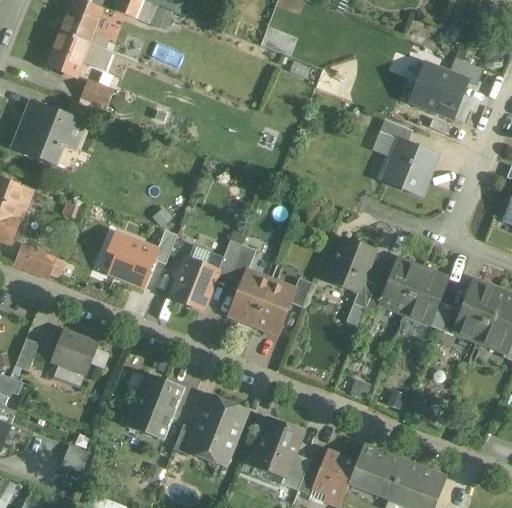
[(104,9),(81,0),(75,0),(63,30),(91,41),(104,9)]
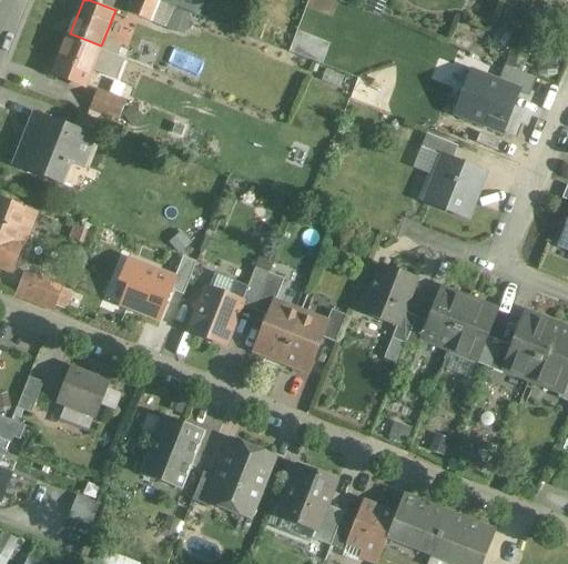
[(131,0),(128,9),(150,18),(158,0),(131,0)]
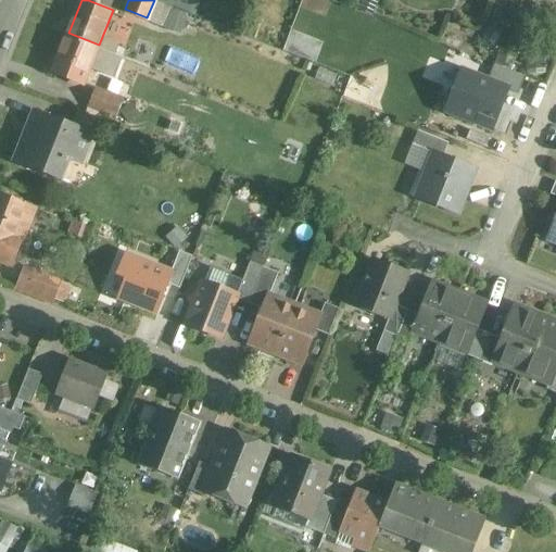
[(161,0),(154,0),(147,17),(161,23),(168,2),(163,0),(161,0)]
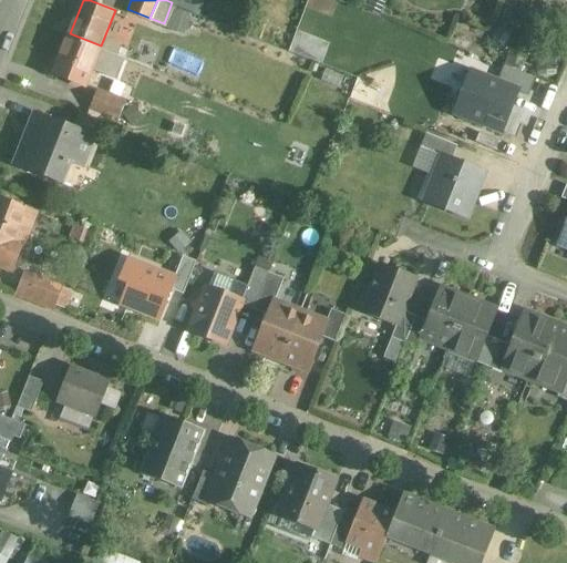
[(101,45),(70,33),(55,71),(86,84),(92,68),(120,79),(129,57),(101,45)]
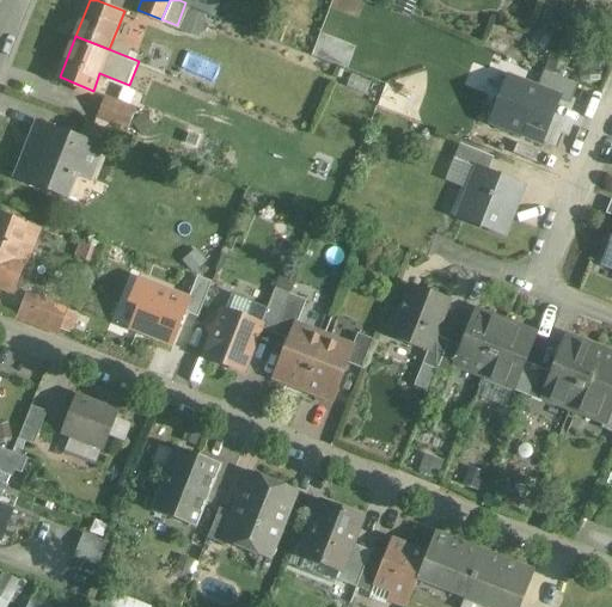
[(580,81),(545,68),(538,86),(562,96),(573,99),(580,81)]
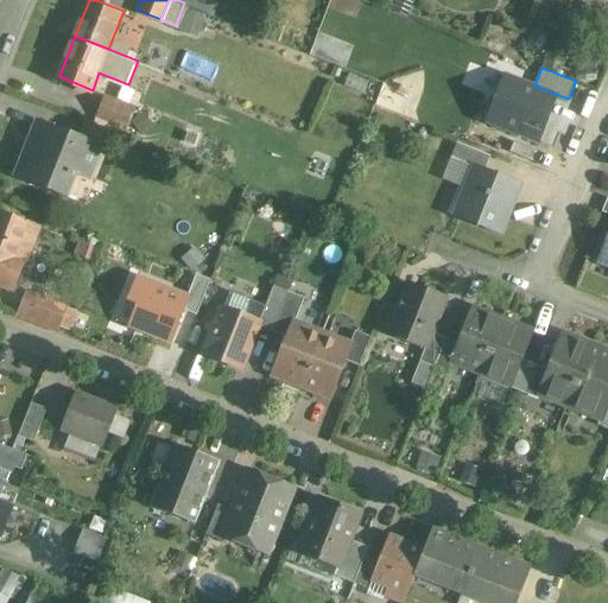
[(534,86),(507,74),(491,113),(519,124),(517,129),(540,139),(558,95),(534,86)]
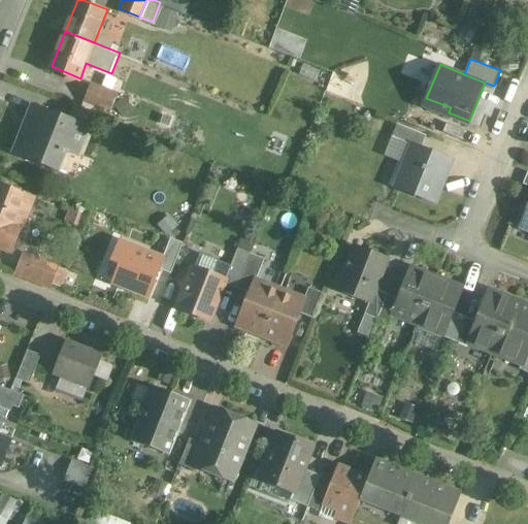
[(117,94),(90,84),(84,98),(110,109),(117,94)]
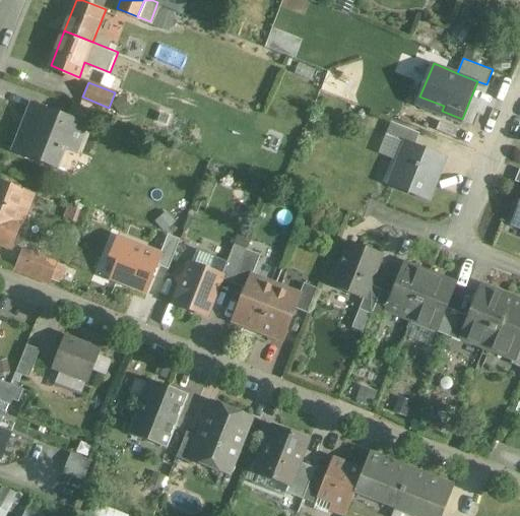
[(100,111),(73,101),(68,115),(87,123),(87,124),(93,126),(100,111)]
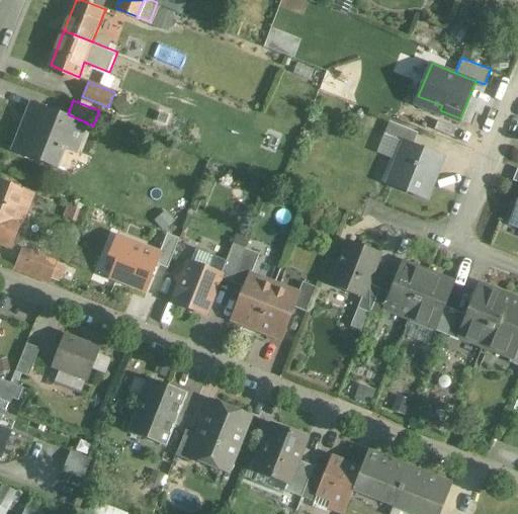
[(68,114),(35,102),(15,152),(52,166),(59,148),(62,149),(64,146),(76,151),(87,123),(87,122),(68,114)]
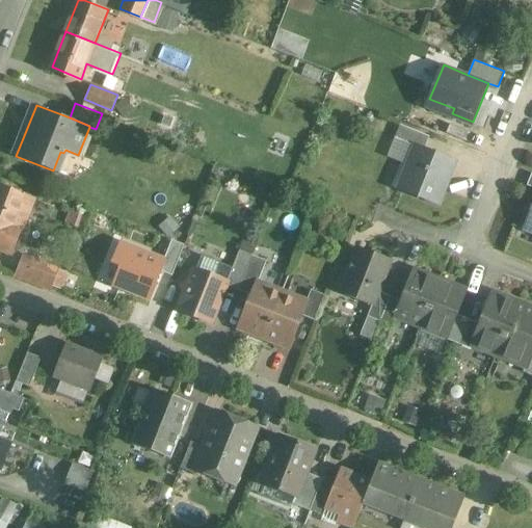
[(424,132),(402,123),(397,137),(418,146),(419,143),(419,144),(424,132)]
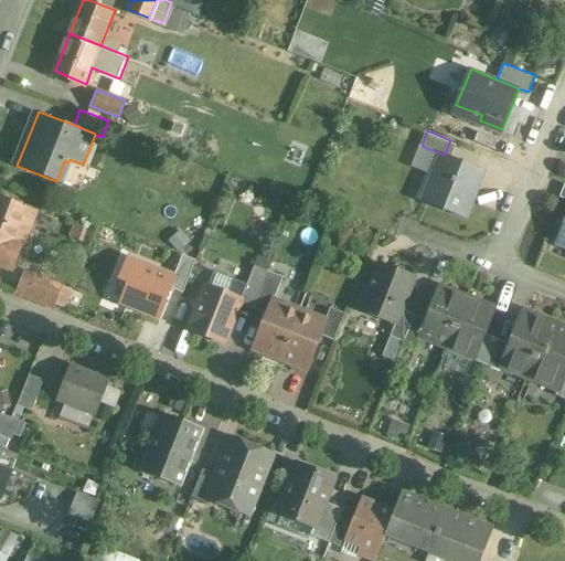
[(445,154),(445,152),(444,155),(436,173),(441,176),(430,202),(469,218),(488,170),(445,154)]
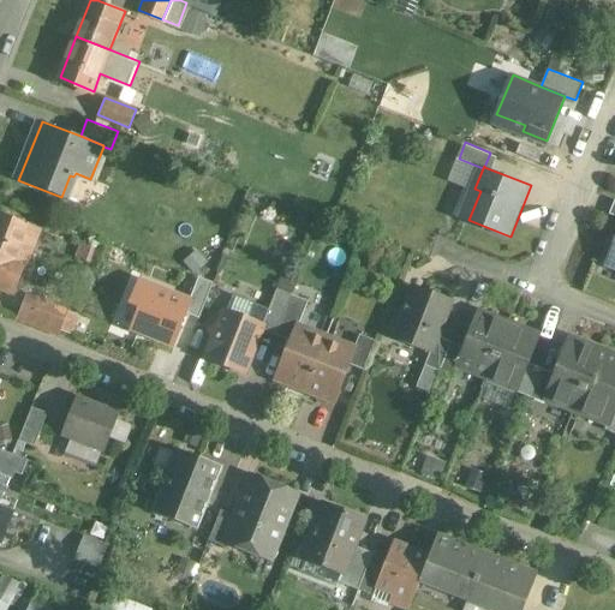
[(27,221),(0,210),(0,283),(9,287),(19,261),(24,263),(29,251),(16,247),(27,221)]
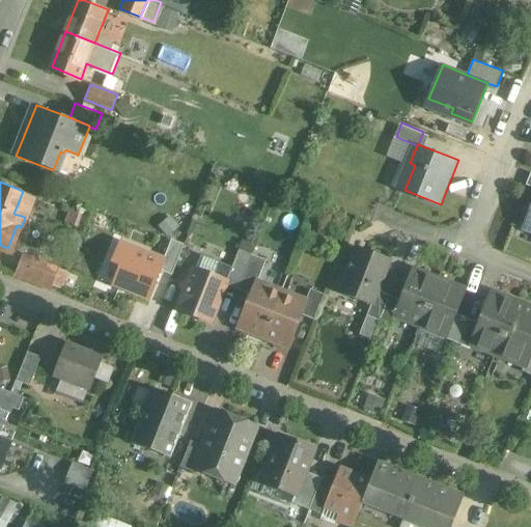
[(530,202),(522,226),(530,229),(530,202)]
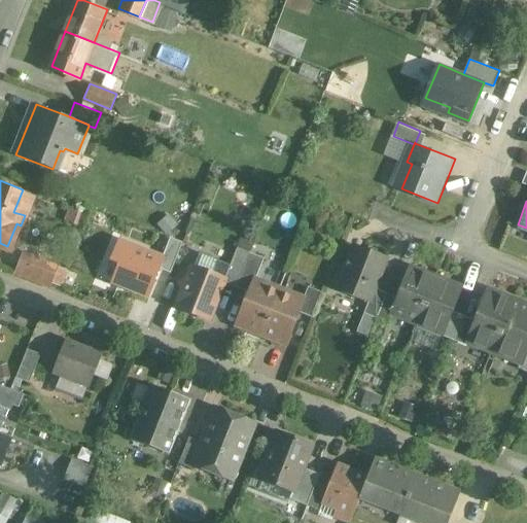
[(77,209),(68,206),(64,217),(73,221),(77,209)]
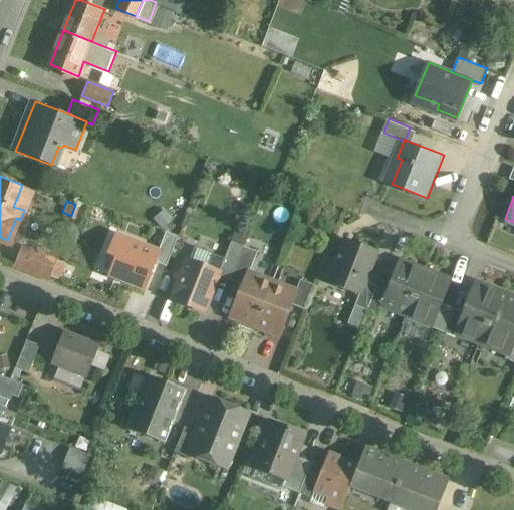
[(159,249),(116,232),(108,251),(118,254),(110,273),(144,286),(159,249)]
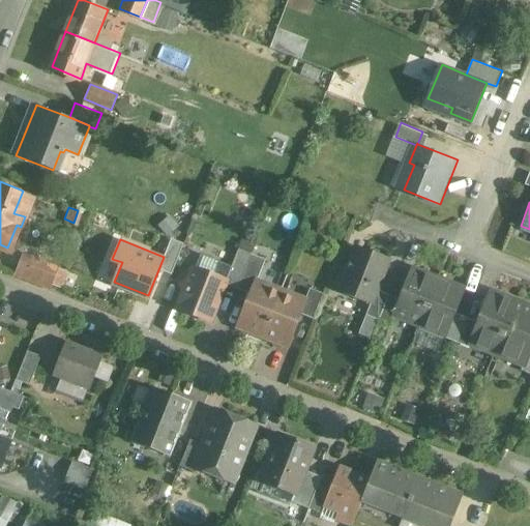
[(388,257),(356,244),(346,269),(341,272),(334,287),(371,300),(371,301),(376,288),(388,257)]
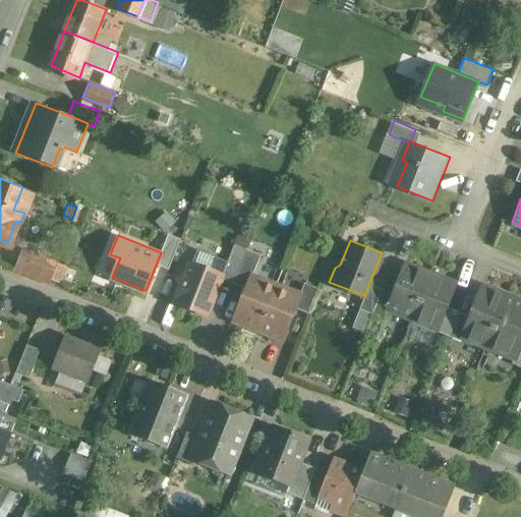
[(234,242),(222,273),(223,273),(221,277),(233,281),(246,247),(234,242)]
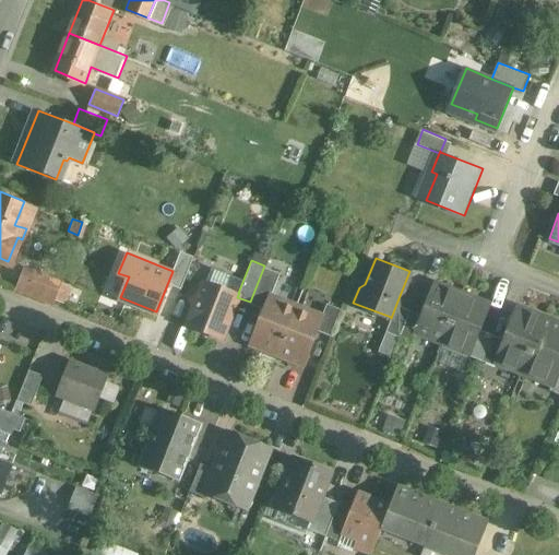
[(280,271),(264,266),(250,302),(263,307),(270,293),(271,294),(280,271)]
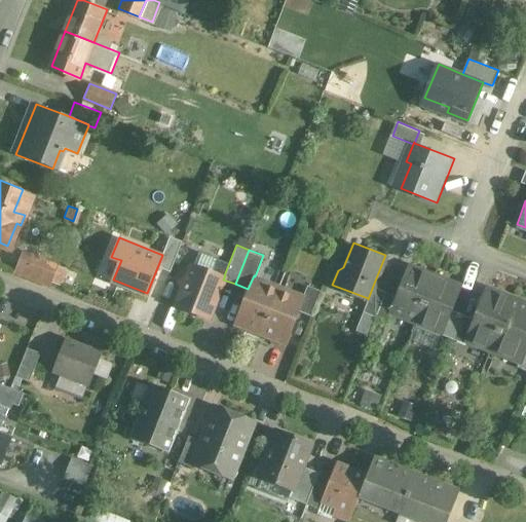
[(64,267),(21,251),(13,270),(47,284),(49,281),(58,284),(64,267)]
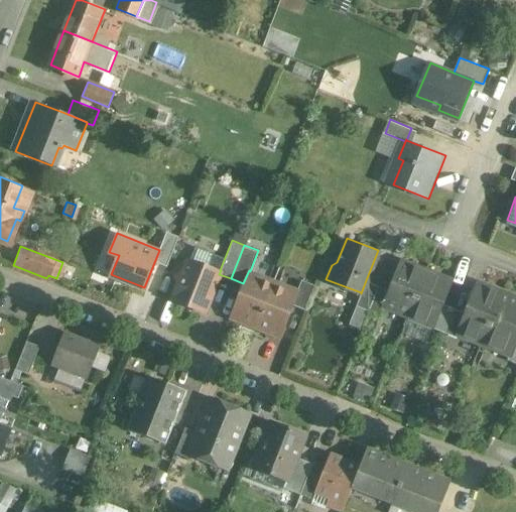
[(220,270),(186,257),(181,272),(175,274),(177,279),(170,298),(205,311),(219,274),(221,270),(220,270)]
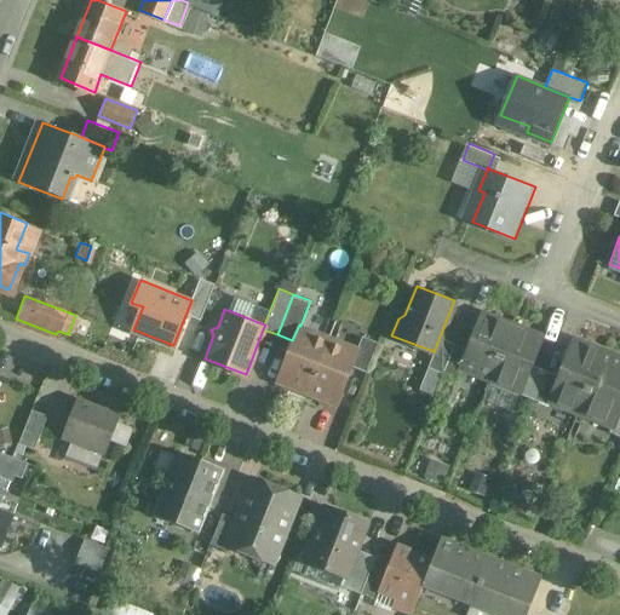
[(512,323),(481,311),(466,348),(460,366),(461,366),(491,378),(512,323)]
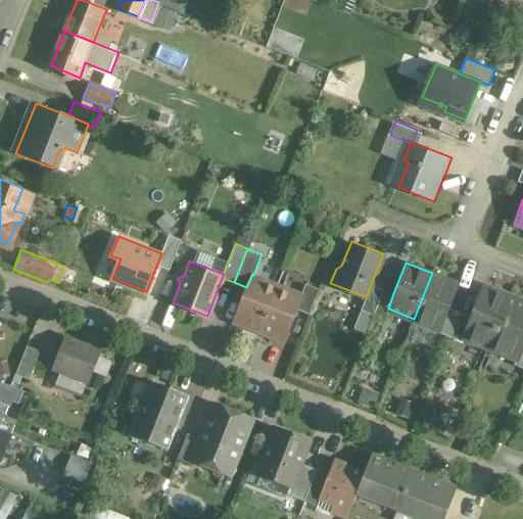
[(458,283),(432,273),(414,319),(438,328),(439,329),(448,307),(458,283)]
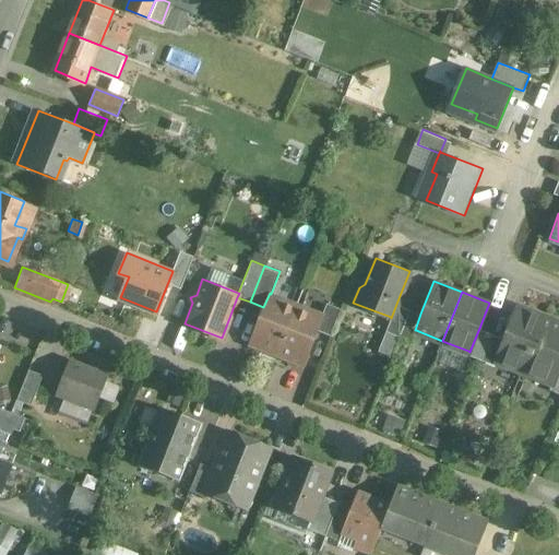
[(263,307),(250,342),(276,352),(296,304),(271,294),(270,293),(263,307)]
